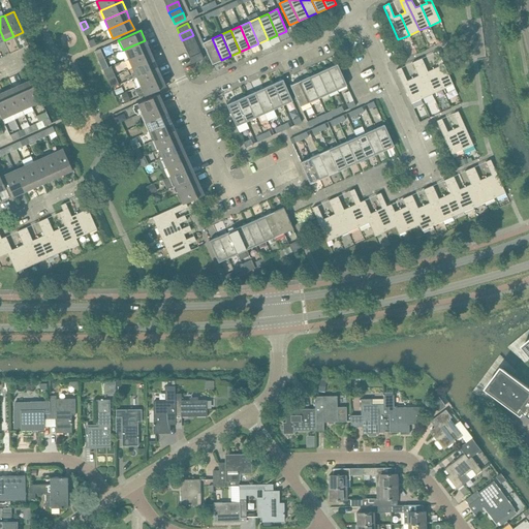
[(182,40),(184,45),(195,40),(193,35),(182,40)]
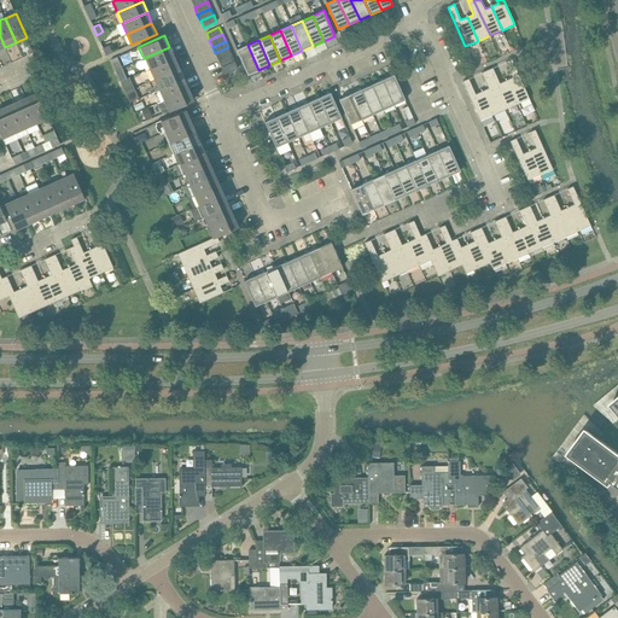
[(258,70),(248,45),(237,50),(248,75),(258,70)]
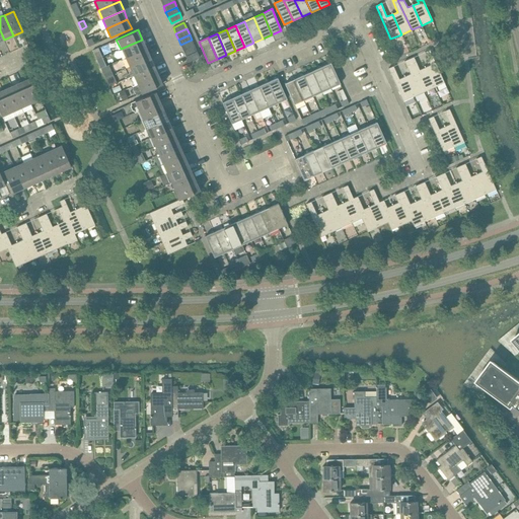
[(125,58),(146,48),(142,40),(121,49),(125,58)]
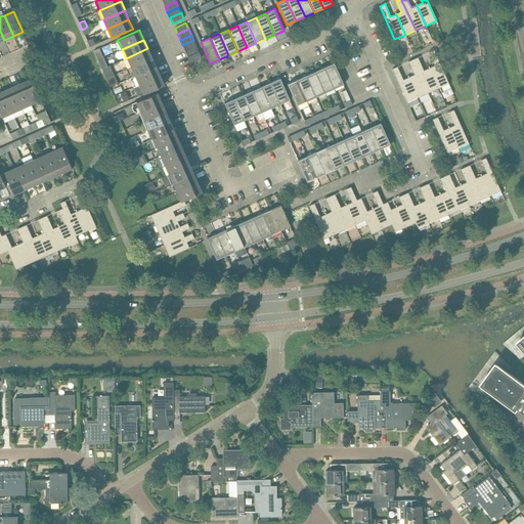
[(182,45),(185,51),(197,46),(193,40),(182,45)]
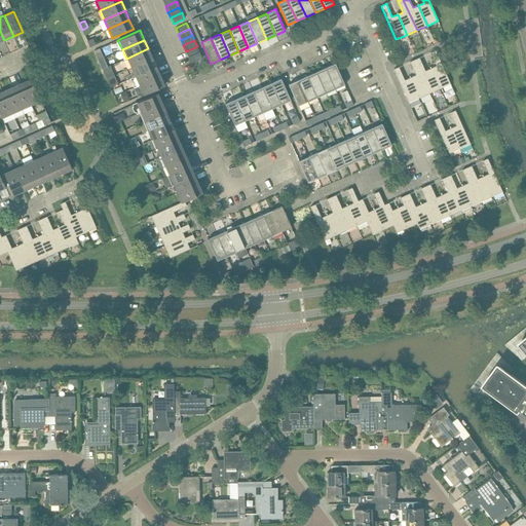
[(186,51),(188,58),(199,52),(197,46),(186,51)]
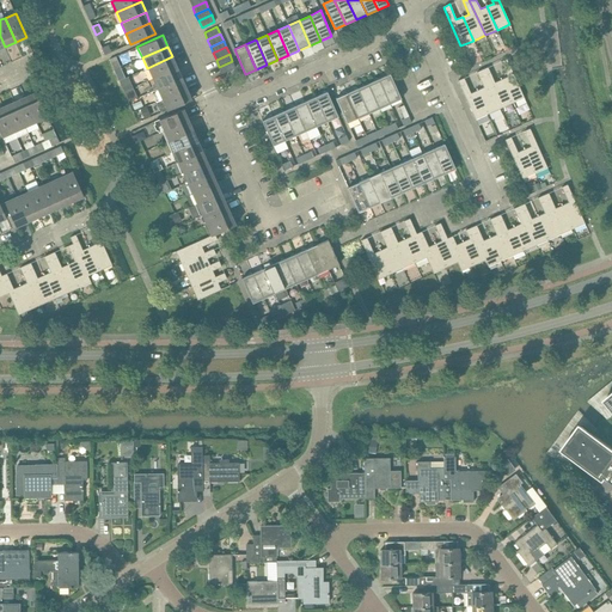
[(116,57),(109,60),(114,71),(121,67),(116,56),(116,57)]
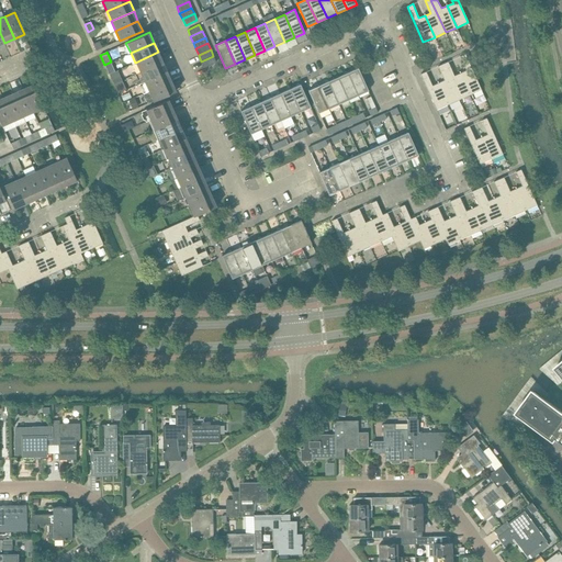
[(138,72),(163,62),(158,52),(135,63),(138,72)]
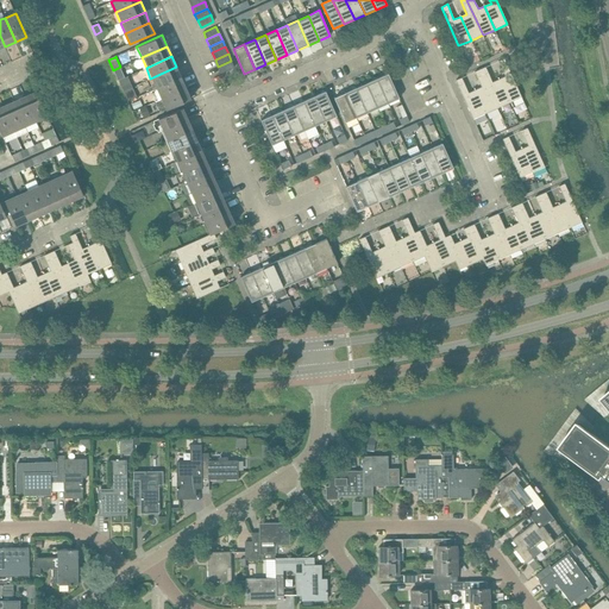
[(506,76),(498,80),(509,102),(521,98),(504,58),(498,61),(506,76)]
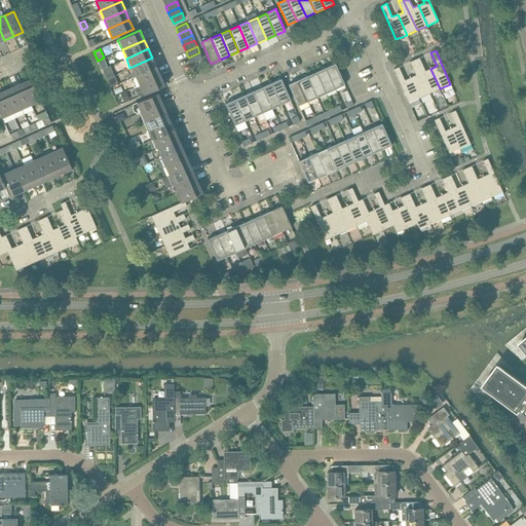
[(199,52),(188,58),(191,63),(202,58),(199,52)]
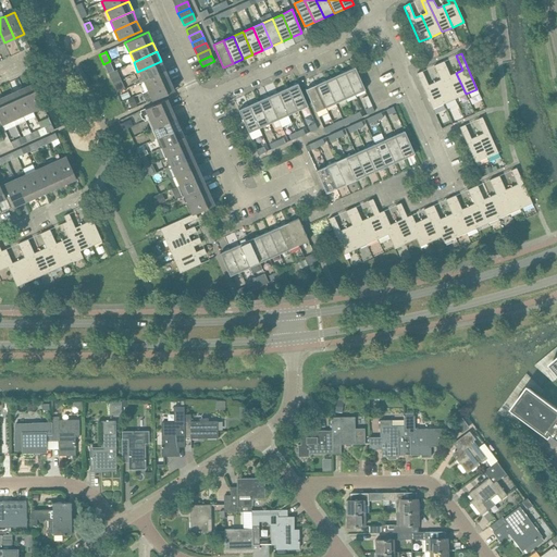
[(137,72),(134,73),(138,83),(141,82),(165,71),(161,61),(137,72)]
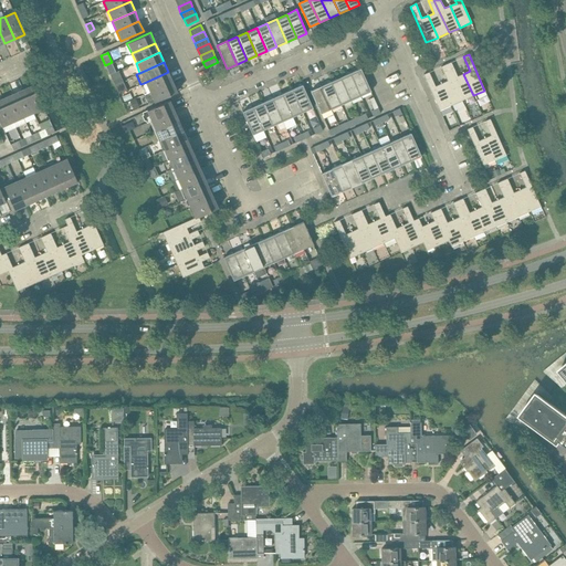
[(462,101),(473,95),(463,74),(458,76),(451,62),(446,64),(462,101)]
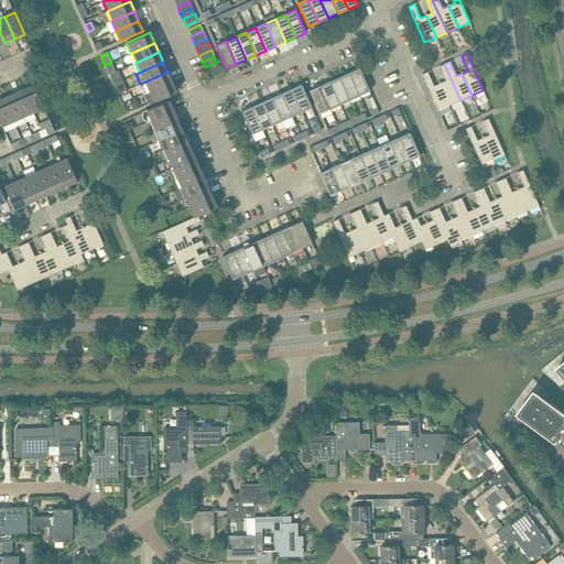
[(449,105),(461,100),(444,64),(440,66),(446,80),(440,84),(449,105)]
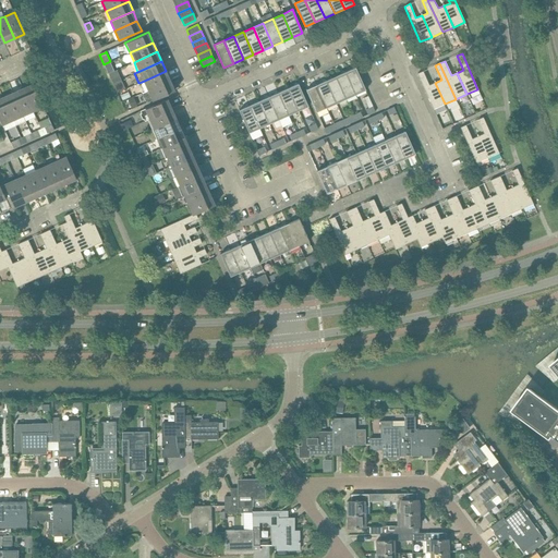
[(366,91),(355,68),(346,72),(355,95),(366,91)]
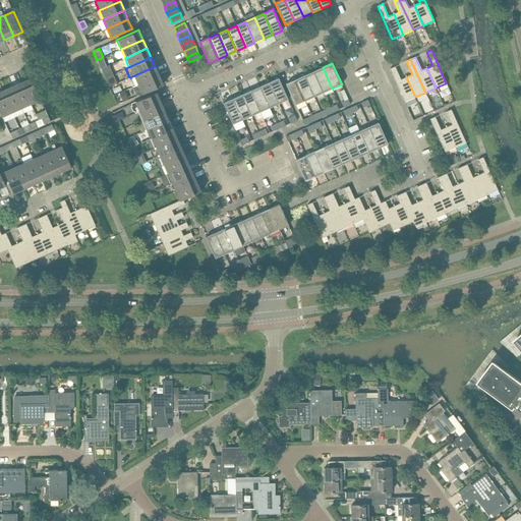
[(106,66),(101,68),(105,77),(113,74),(109,65),(106,66)]
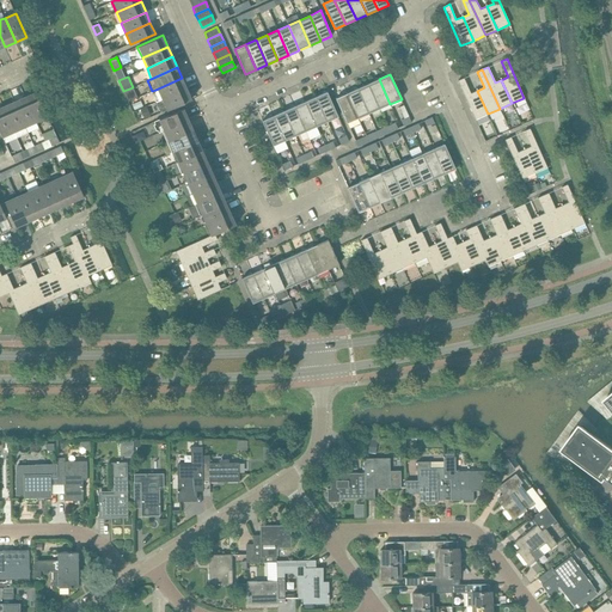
[(160,101),(187,89),(182,78),(155,90),(160,101)]
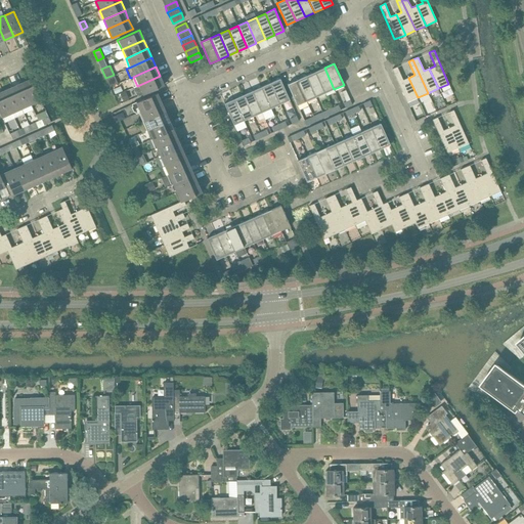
[(407,102),(418,97),(408,78),(403,80),(397,67),(392,69),(407,102)]
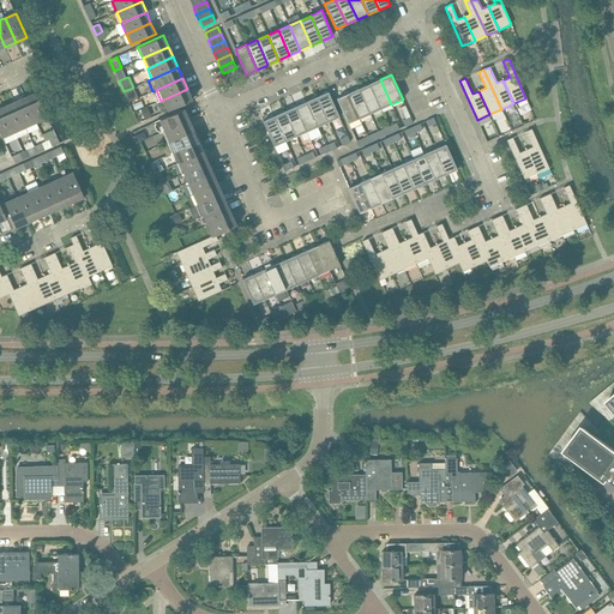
[(380,109),(391,104),(380,79),(369,84),(380,109)]
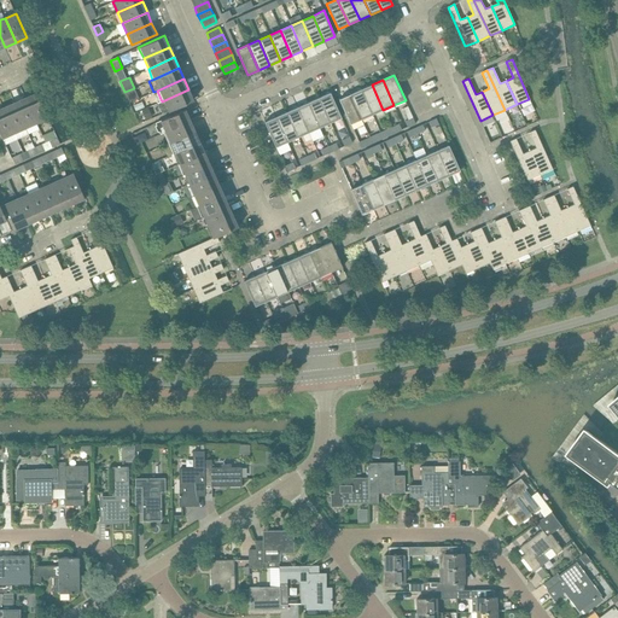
[(372,115),(383,110),(372,85),(361,89),(372,115)]
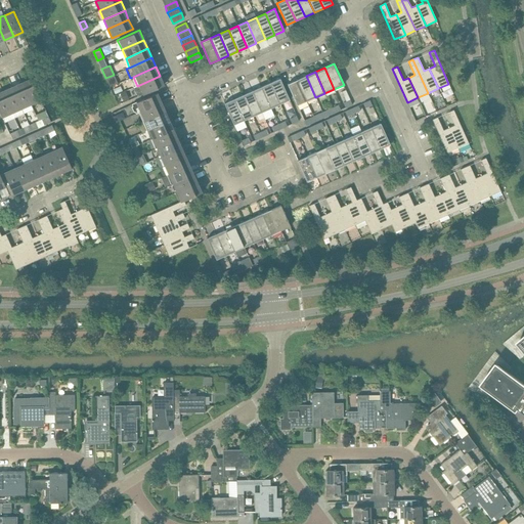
[(114,75),(105,78),(110,87),(118,84),(114,75)]
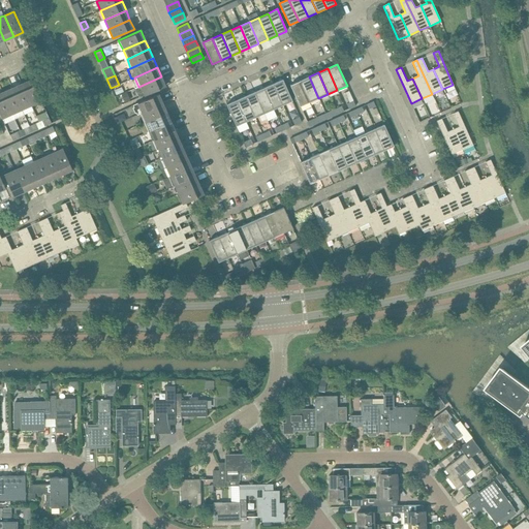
[(143,96),(165,86),(161,76),(138,87),(135,88),(139,97),(143,96)]
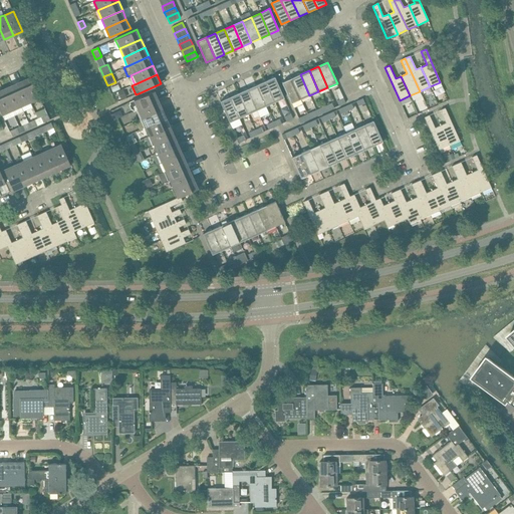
[(300,99),(309,95),(300,74),(291,78),(300,99)]
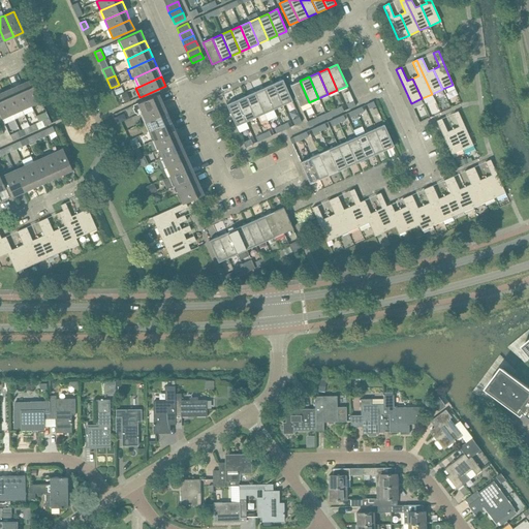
[(292,101),(283,79),(273,83),(283,105),(292,101)]
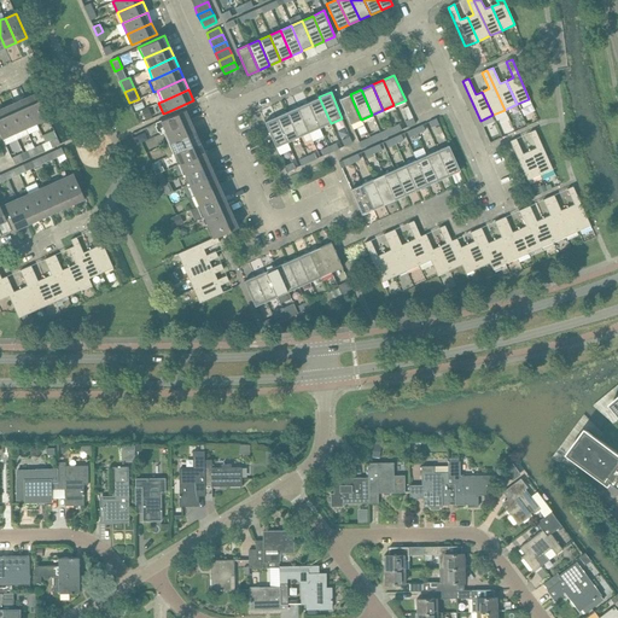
[(48,118),(38,93),(25,98),(38,123),(48,118)]
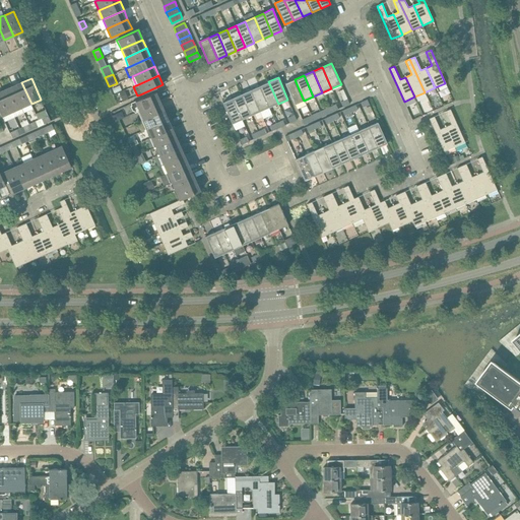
[(304,101),(295,79),(285,83),(295,105),(304,101)]
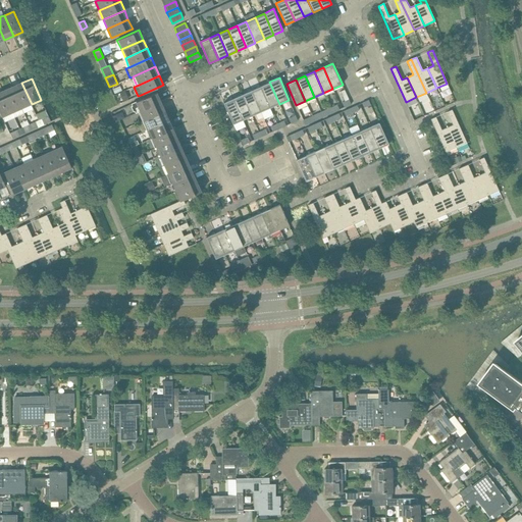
[(279,104),(269,82),(260,87),(270,108),(279,104)]
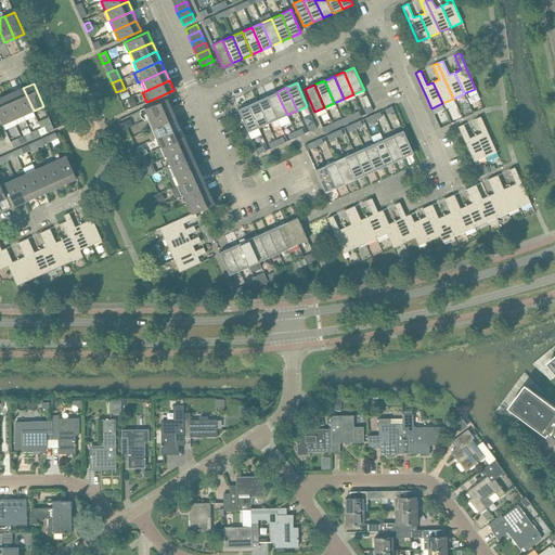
[(23,115),(34,111),(23,88),(13,92),(23,115)]
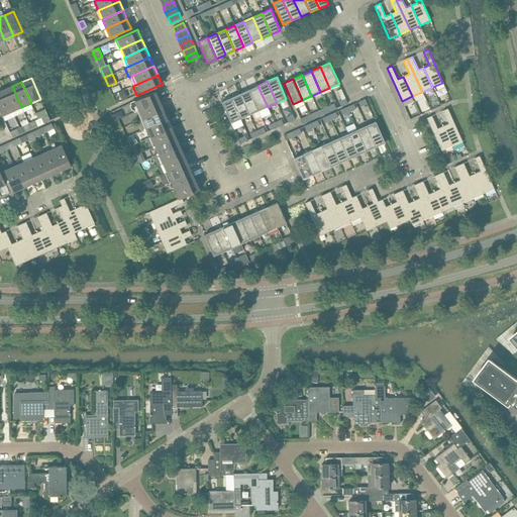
[(21,107),(12,86),(2,90),(12,112),(21,107)]
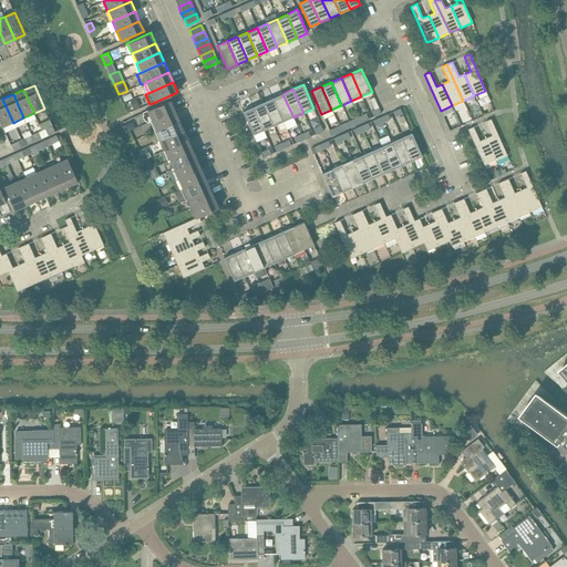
[(282,94),(272,99),(284,122),(287,130),(297,125),(294,117),(282,94)]
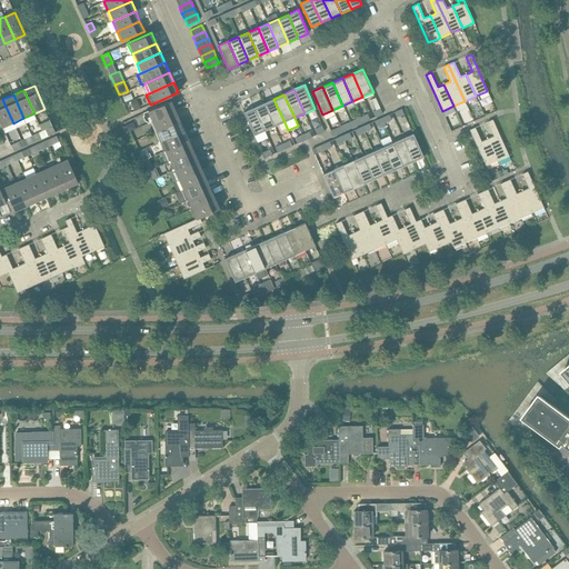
[(376,117),(382,113),(376,98),(371,100),(376,110),(372,112),(376,117)]
